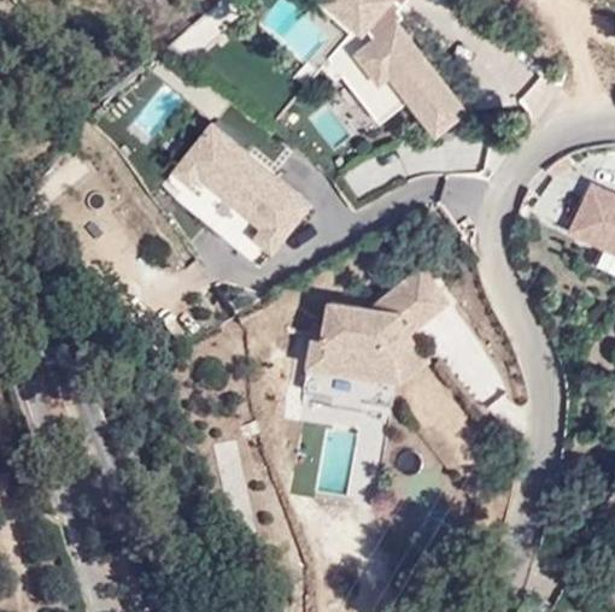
[(315,0),(317,4),(314,6),(349,39),(321,69),(337,84),(341,78),(380,129),(408,105),(435,142),(470,115),(397,23),(402,19),(398,16),(398,13),(400,12),(402,12),(411,0),(315,0)]
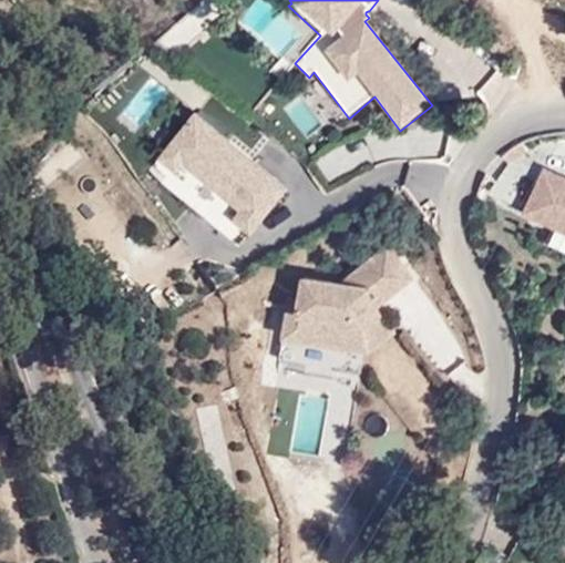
[(286,192),(192,114),(156,160),(175,175),(178,167),(236,213),(232,222),(248,237),(286,192)]
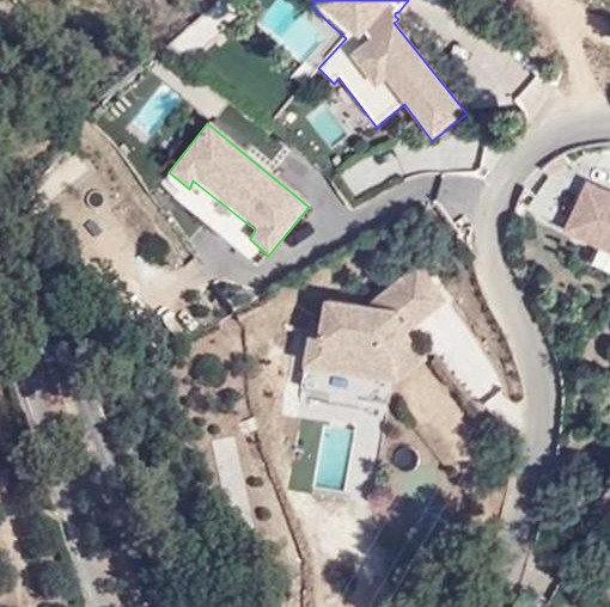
[(609,196),(584,184),(561,230),(609,252),(609,196)]
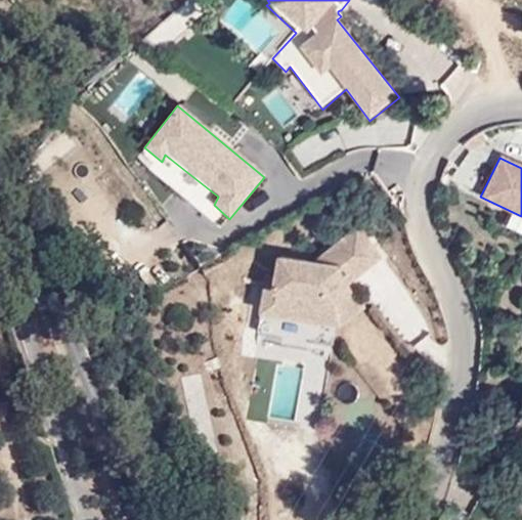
[(341,266),(278,255),(275,278),(265,276),(257,336),(332,350),(335,328),(363,310),(340,284),(342,268),(357,284),(381,261),(356,230),(331,251),(341,266)]
